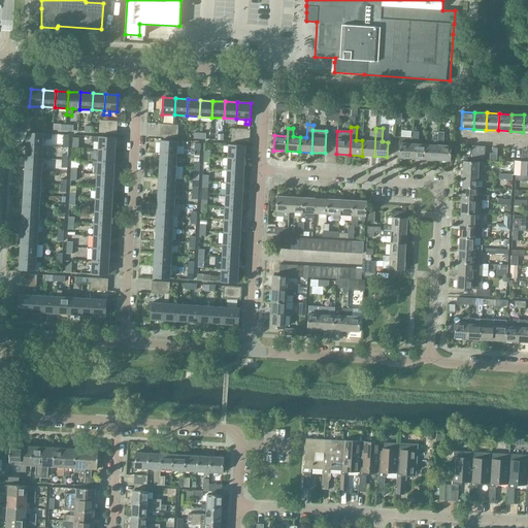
[(362,140),(362,156),(374,156),(375,131),(370,131),(369,141),(362,140)]
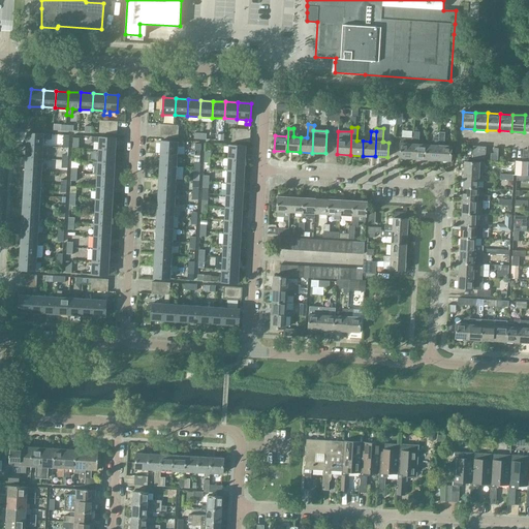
[(27,132),(26,145),(42,146),(43,139),(50,139),(50,133),(27,132)]
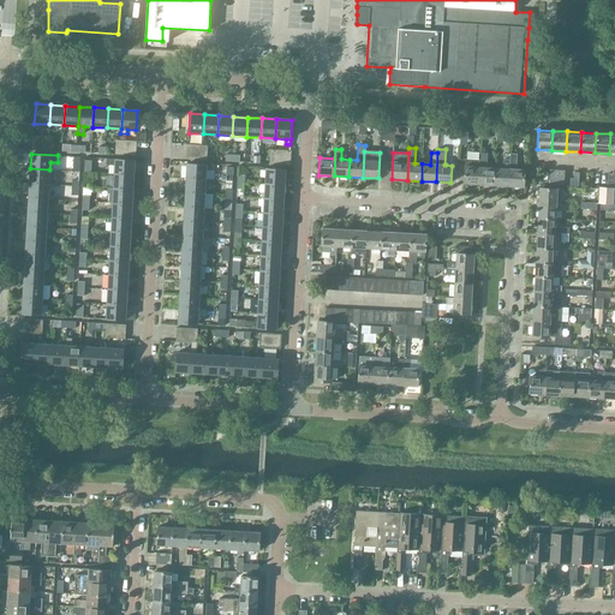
[(479,184),(495,185),(496,168),(487,167),(488,154),(482,154),(481,161),(479,184)]
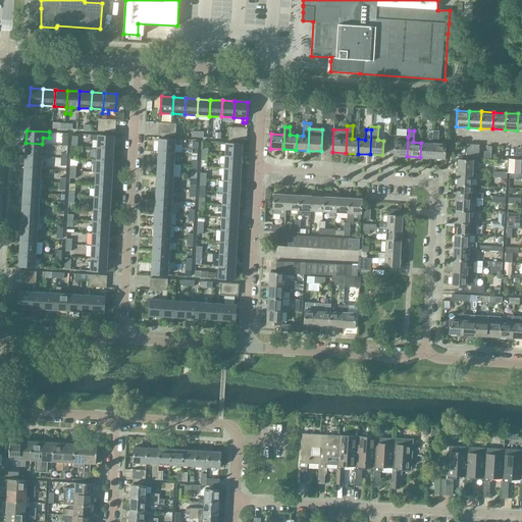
[(433,136),(432,158),(446,159),(447,144),(437,144),(438,131),(434,131),(433,136)]
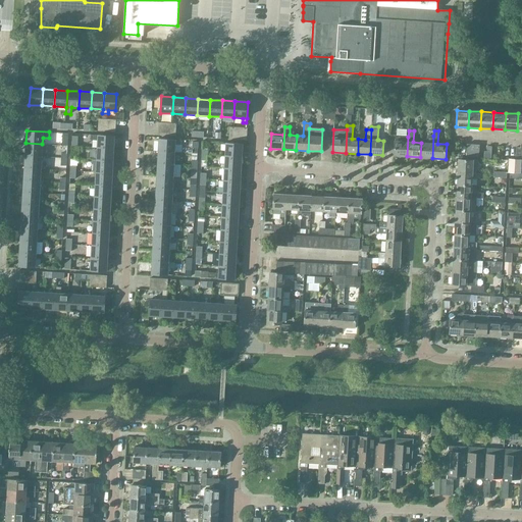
[(91,135),(91,140),(97,141),(97,148),(113,148),(114,136),(97,135),(91,135)]
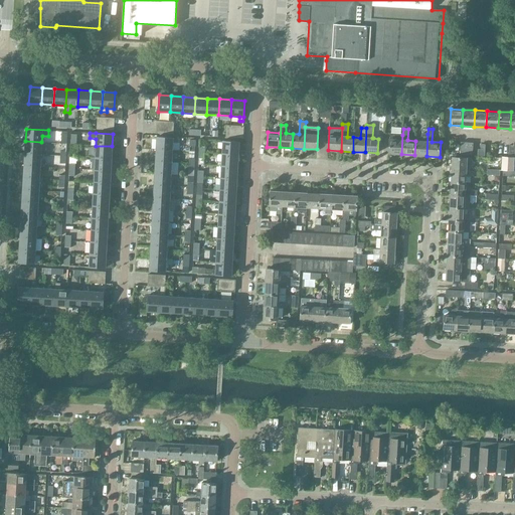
[(388,154),(401,154),(402,135),(390,134),(388,154)]
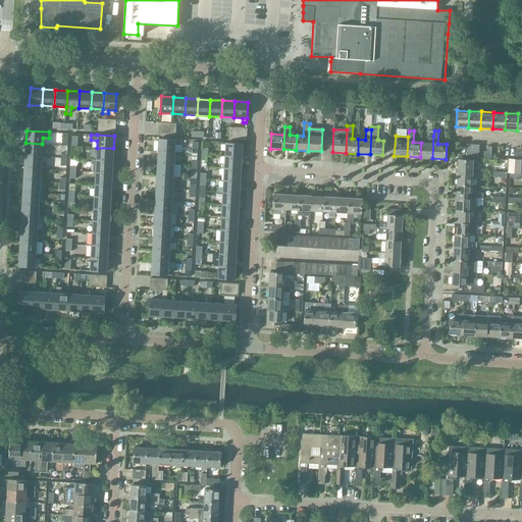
[(421,143),(420,157),(432,158),(433,136),(427,136),(427,143),(421,143)]
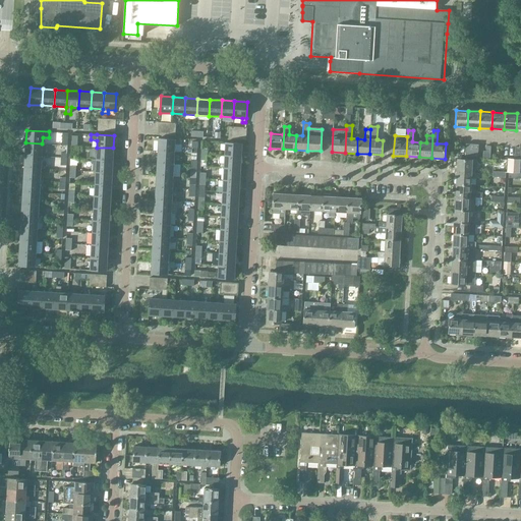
[(159,139),(158,152),(174,153),(174,145),(179,145),(179,140),(159,139)]
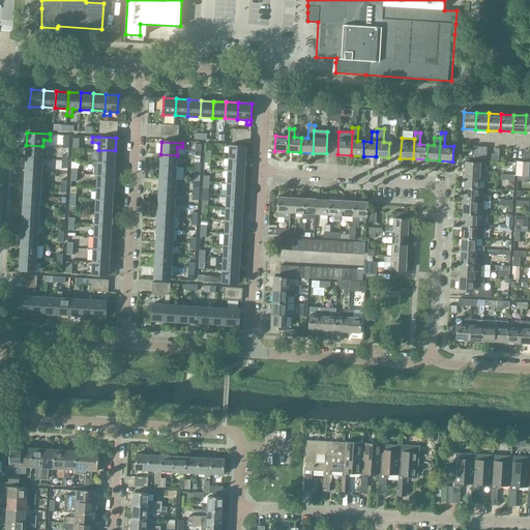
[(26,145),(26,157),(42,158),(42,146),(26,145)]
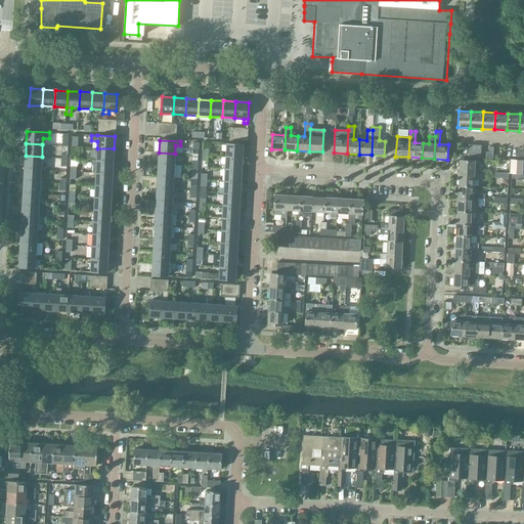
[(226,143),(225,156),(242,157),(243,144),(226,143)]
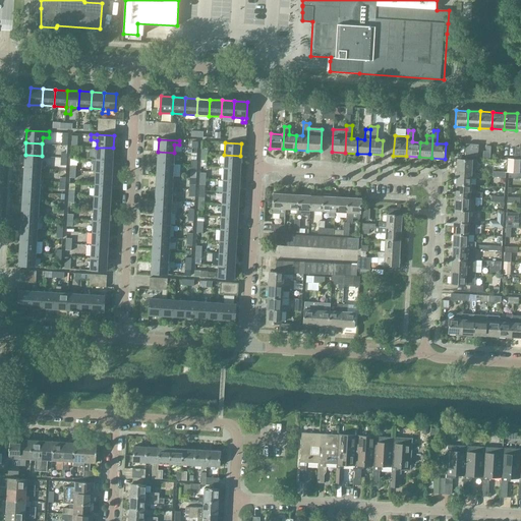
[(466,143),(465,156),(478,157),(478,145),(466,143)]
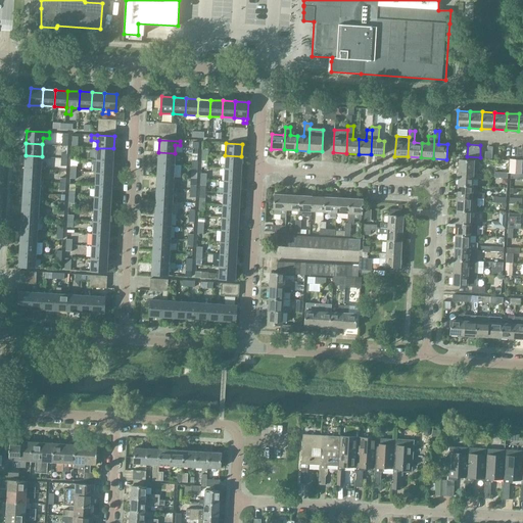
[(97,148),(96,160),(112,160),(113,148),(97,148)]
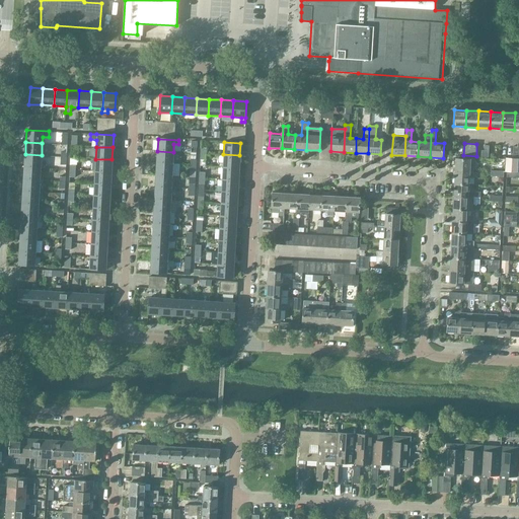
[(157,151),(156,163),(172,164),(173,152),(157,151)]
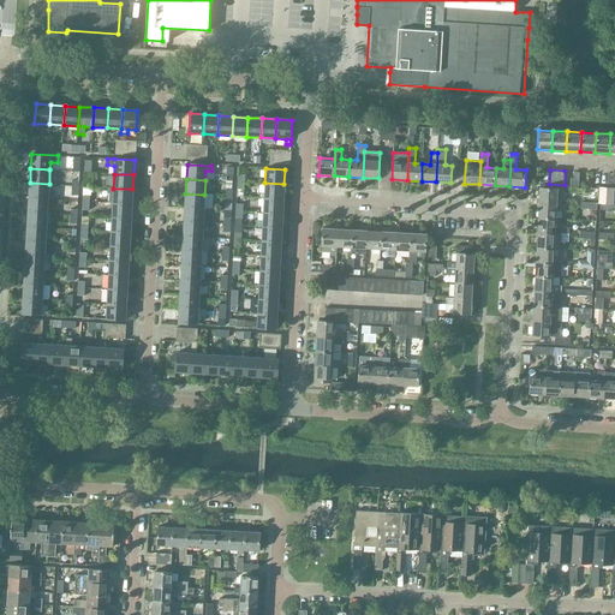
[(30,183),(29,197),(48,198),(49,184),(30,183)]
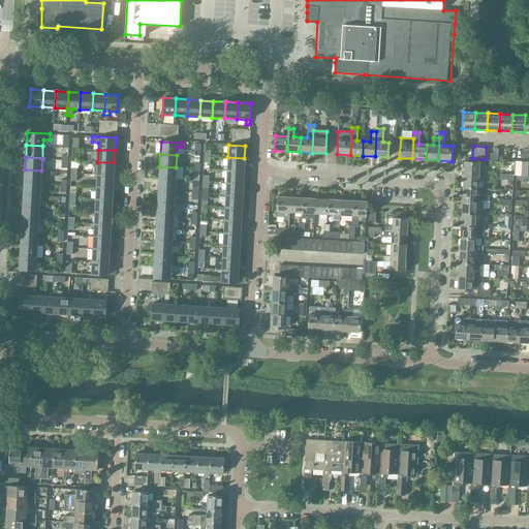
[(227,157),(227,169),(244,170),(244,158),(227,157)]
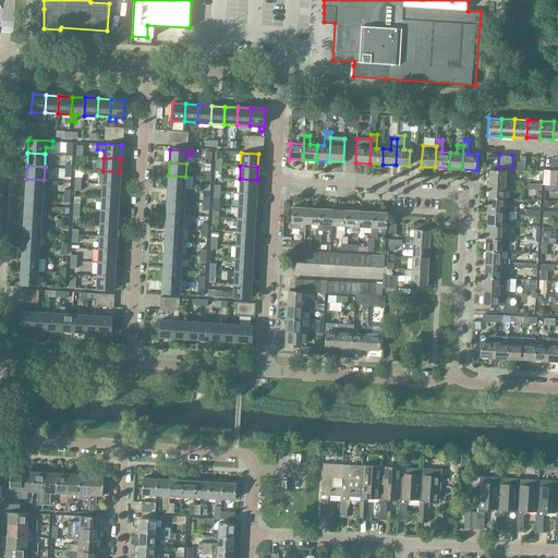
[(102,171),(101,184),(120,184),(120,171),(102,171)]
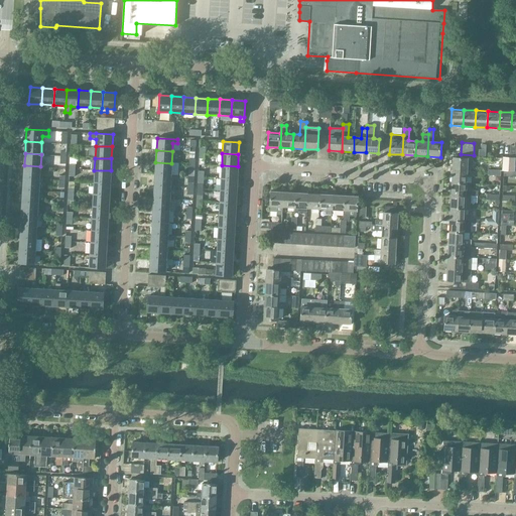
[(453,158),(453,170),(471,171),(471,167),(473,165),(473,161),(471,159),(468,158),(453,158)]
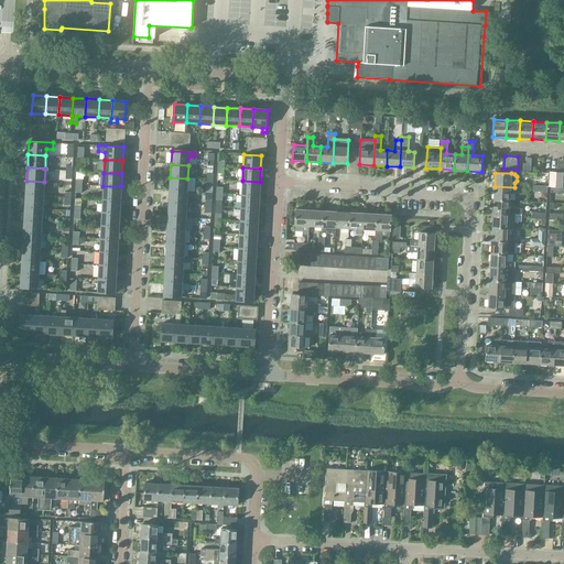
[(551,192),(557,193),(559,186),(563,187),(563,175),(552,175),(551,192)]
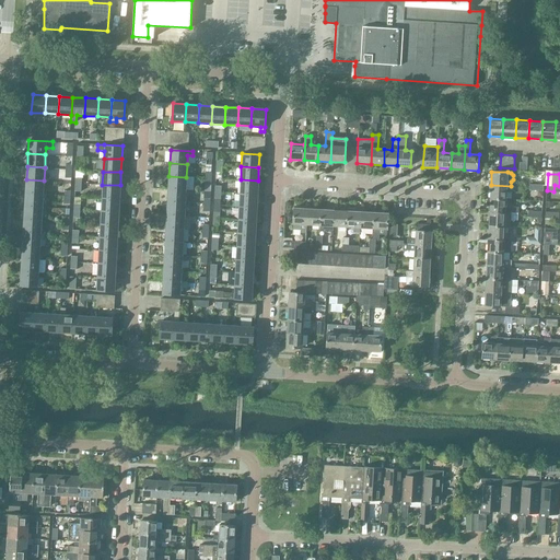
[(168,176),(168,189),(186,190),(186,177),(168,176)]
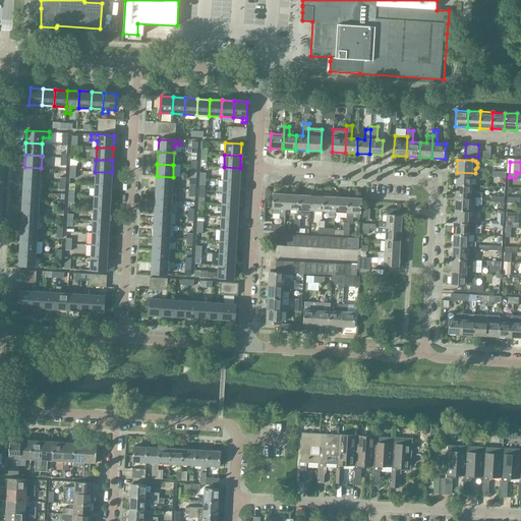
[(24,167),(23,179),(40,180),(41,168),(24,167)]
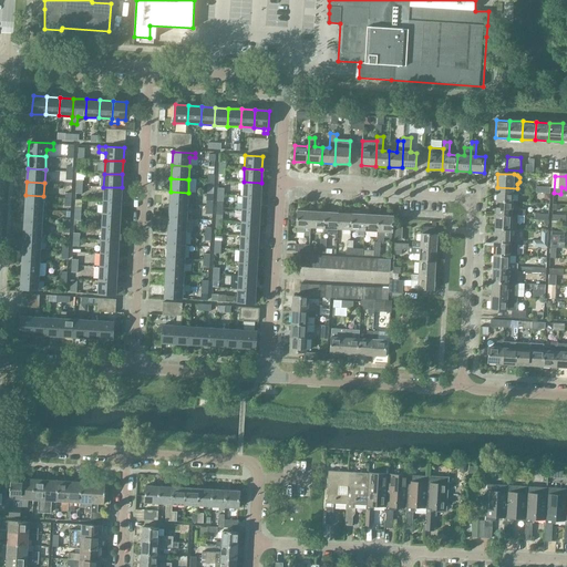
[(244,182),(243,195),(260,196),(261,183),(244,182)]
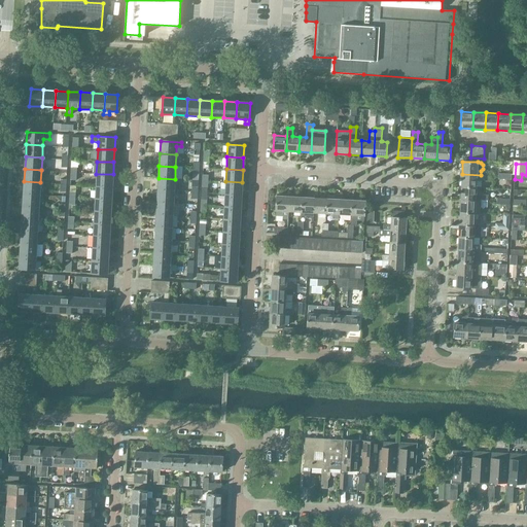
[(96,174),(96,186),(112,186),(113,174),(96,174)]
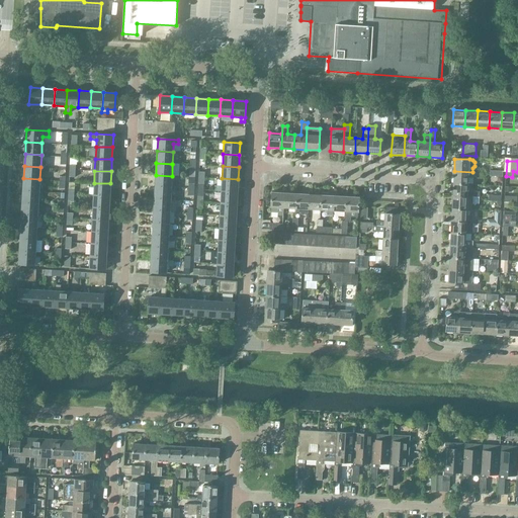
[(454,171),(453,183),(467,184),(468,178),(477,178),(477,173),(472,172),(454,171)]
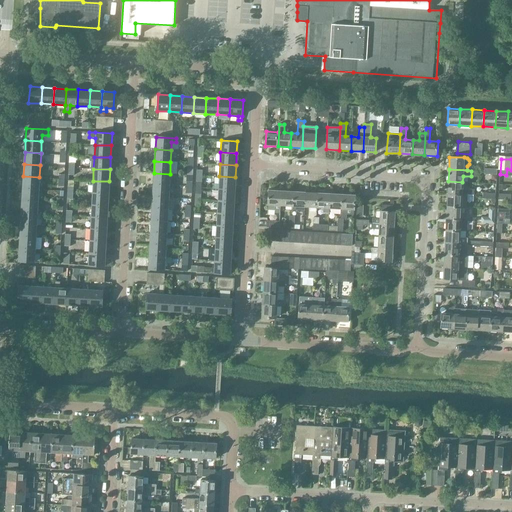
[(154,173),(153,185),(169,186),(170,174),(154,173)]
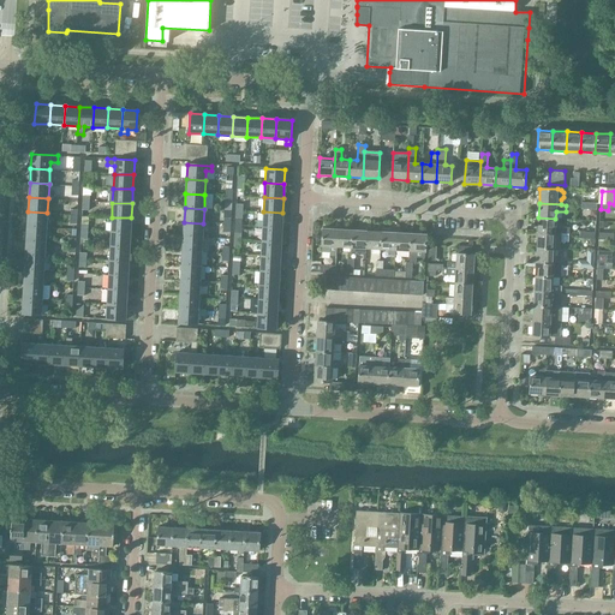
[(28,212),(27,226),(47,227),(47,213),(28,212)]
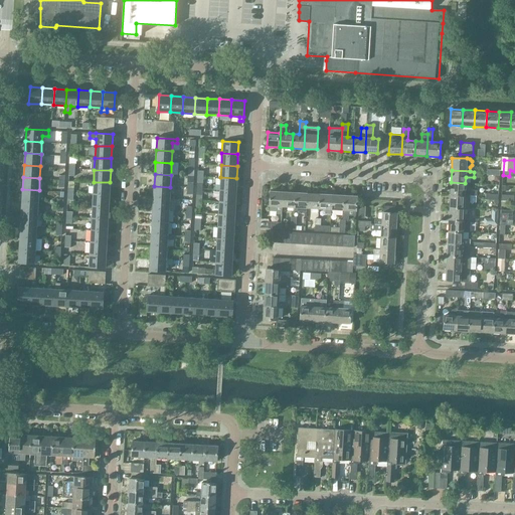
[(220,177),(219,189),(235,190),(236,178),(220,177)]
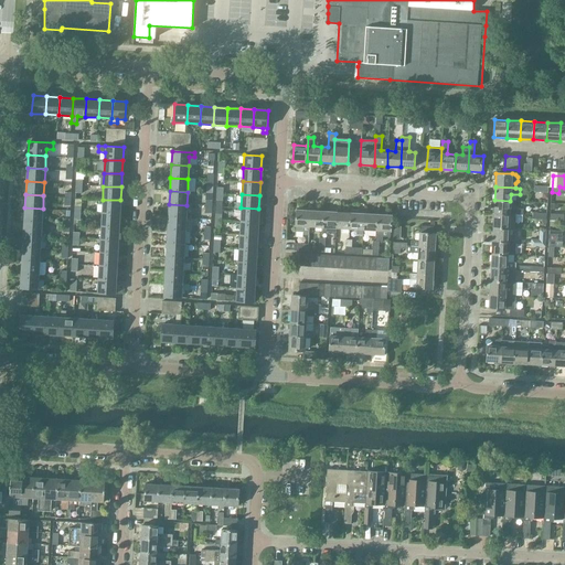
[(103,200),(102,212),(119,213),(120,200),(103,200)]
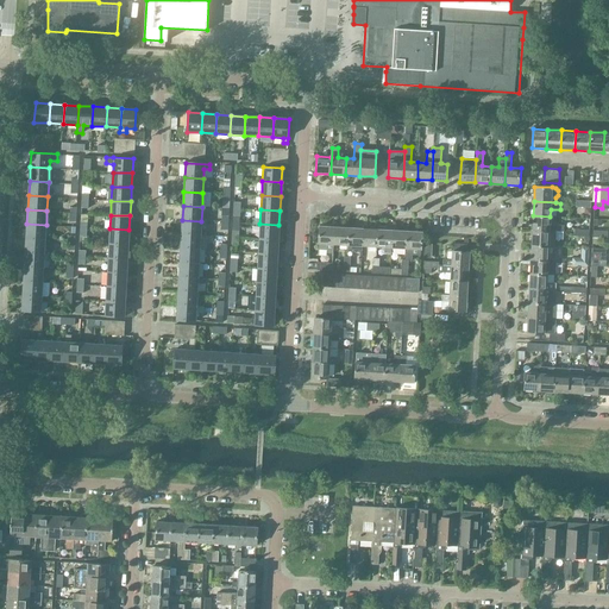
[(533,215),(532,231),(557,232),(564,232),(564,226),(550,225),(550,217),(533,215)]
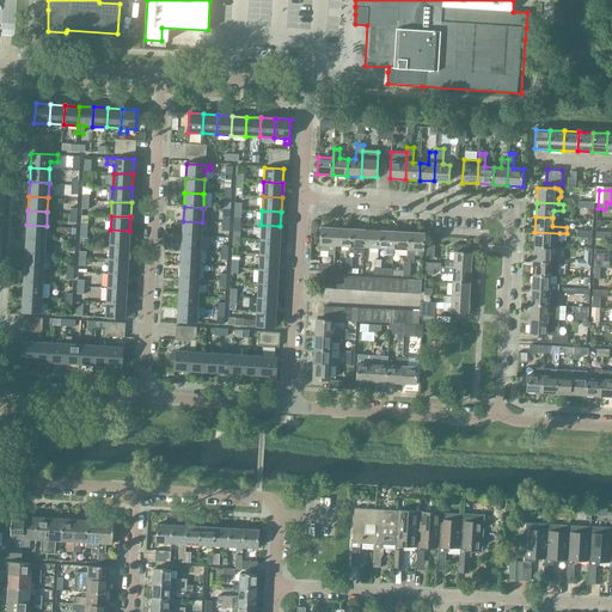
[(183,221),(182,236),(201,237),(202,222),(183,221)]
